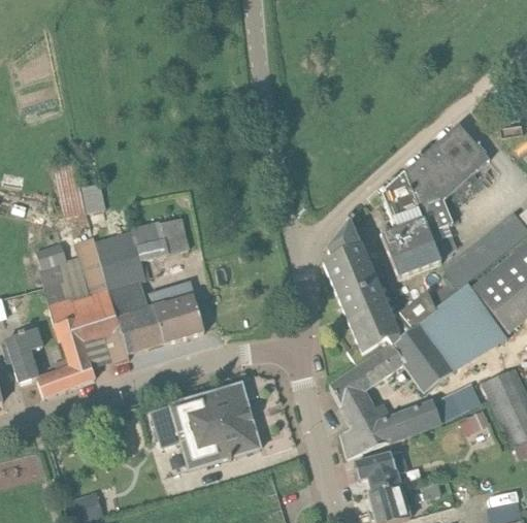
[(442,237),(438,228),(453,223),(443,200),(490,159),(459,124),(382,194),(396,230),(383,236),(399,279),(441,262),(440,259),(457,247),(452,233),(442,237)]
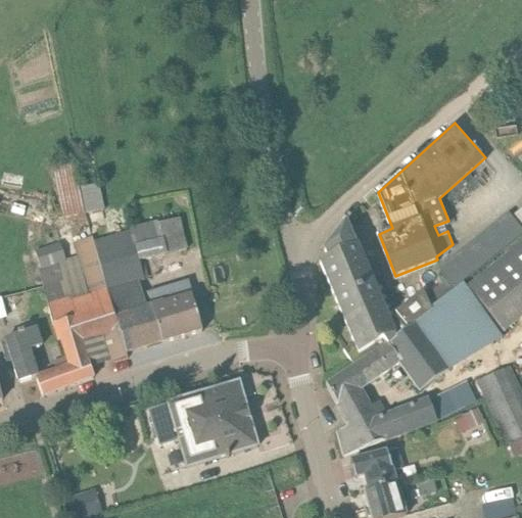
[(86,207),(86,209),(105,205),(99,181),(81,184),(86,207)]
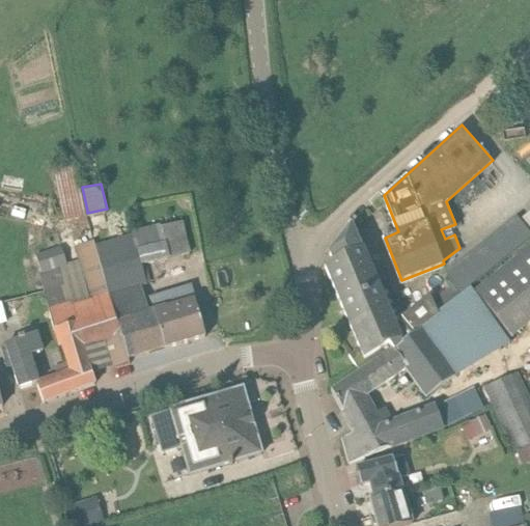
[(518,214),(486,239),(503,259),(529,237),(529,209),(520,217),(518,214)]
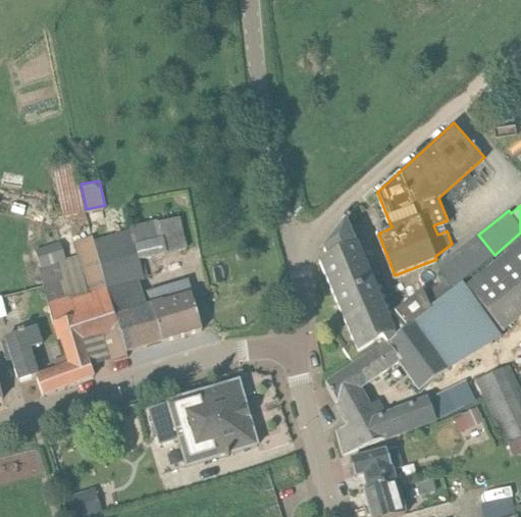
[(159,219),(132,227),(140,256),(166,250),(166,249),(187,244),(179,214),(159,219)]
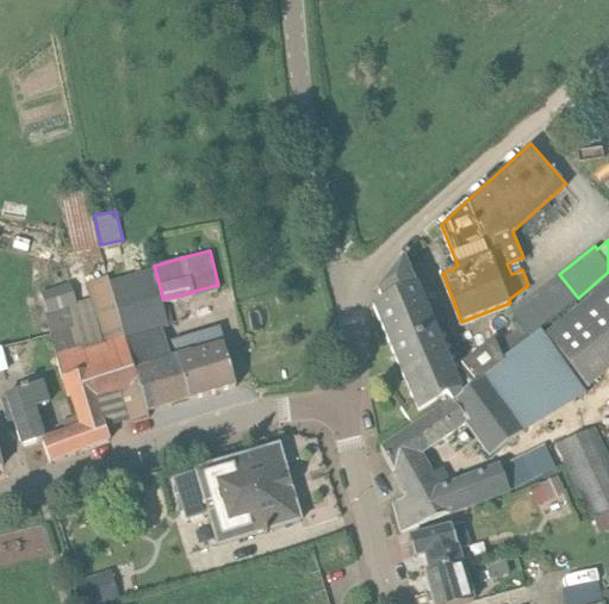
[(416,284),(404,256),(379,287),(384,298),(373,302),(414,396),(402,404),(414,423),(480,371),(502,353),(493,336),(465,359),(446,311),(430,317),(417,284),(416,284)]
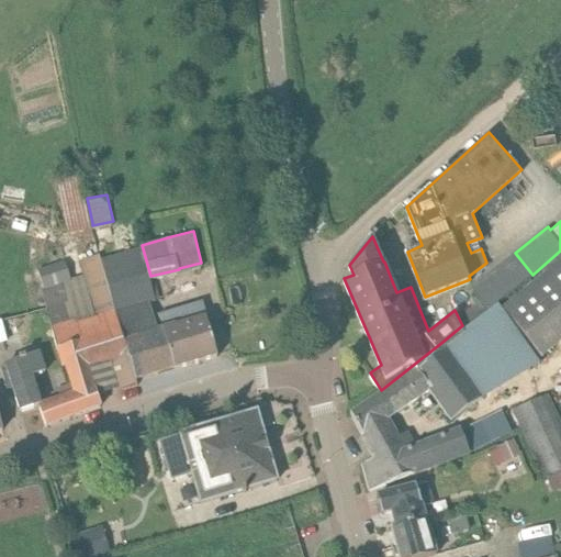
[(155,297),(150,276),(142,245),(101,256),(136,377),(217,353),(217,352),(208,315),(202,299),(174,308),(179,324),(149,332),(141,301),(155,297)]
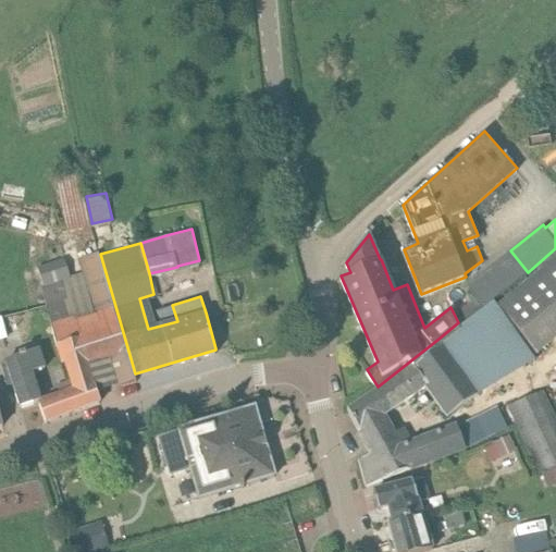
[(468,282),(477,294),(484,304),(526,271),(508,250),(468,282)]
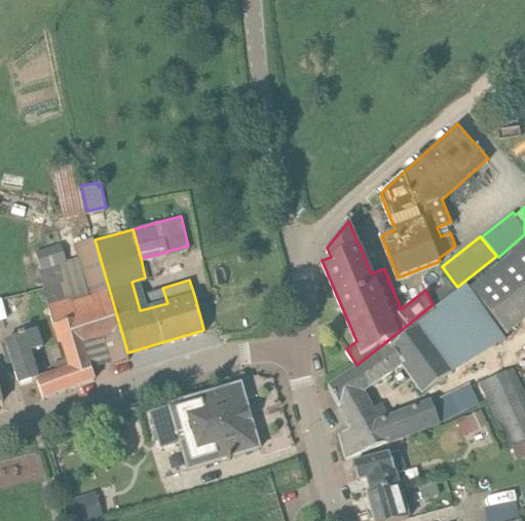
[(127,352),(95,239),(77,245),(79,254),(68,257),(62,240),(35,248),(41,266),(42,266),(44,285),(53,323),(55,322),(60,337),(62,336),(71,364),(37,377),(43,395),(95,376),(91,367),(111,361),(111,362),(128,357),(127,352)]
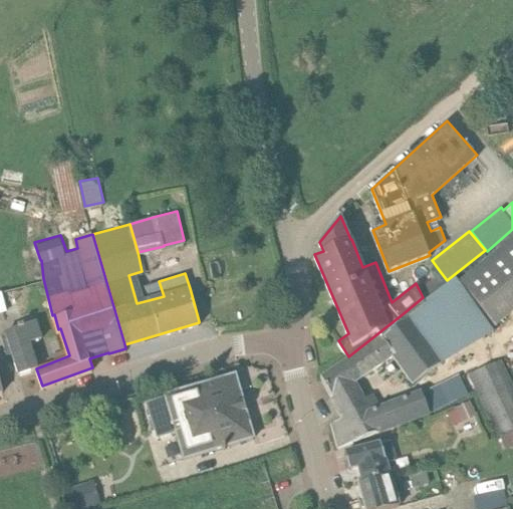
[(428,300),(449,286),(440,273),(419,287),(428,300)]
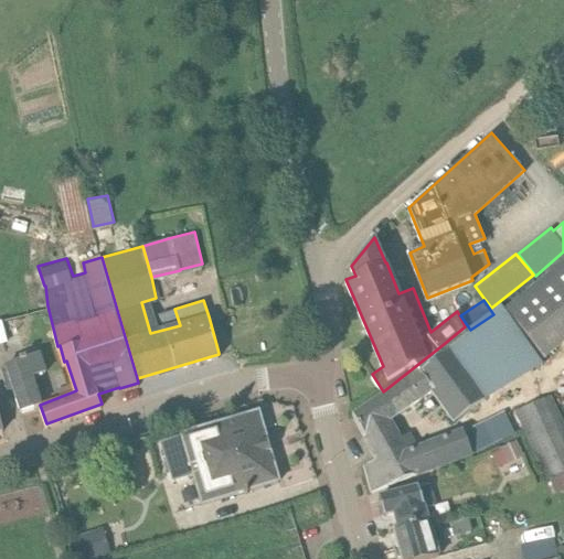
[(7,316),(0,318),(0,343),(13,340),(7,316)]
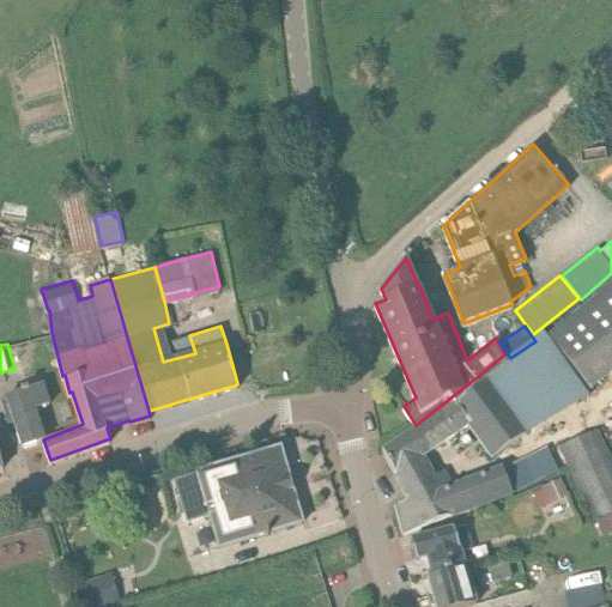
[(492,454),(525,428),(483,372),(416,425),(417,425),(382,448),(405,489),(410,496),(397,503),(404,530),(514,492),(502,463),(460,480),(456,475),(452,478),(446,468),(428,478),(416,456),(466,418),(492,454)]
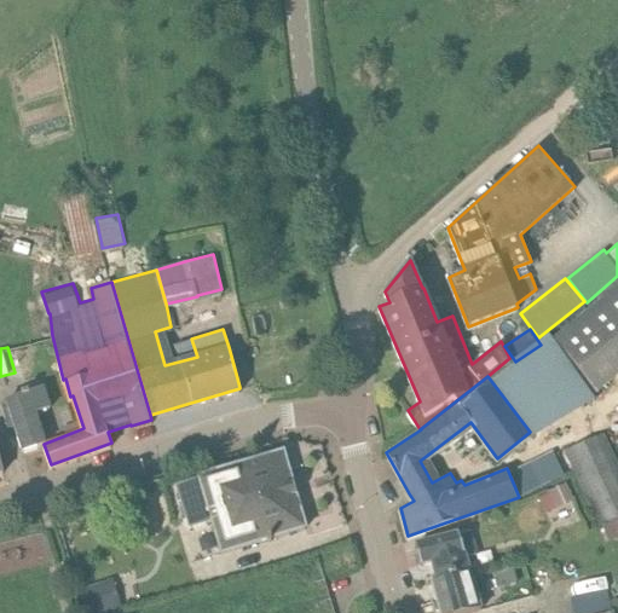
[(44,385),(42,381),(27,386),(28,388),(22,389),(23,392),(6,397),(23,447),(45,440),(35,409),(50,404),(44,385)]
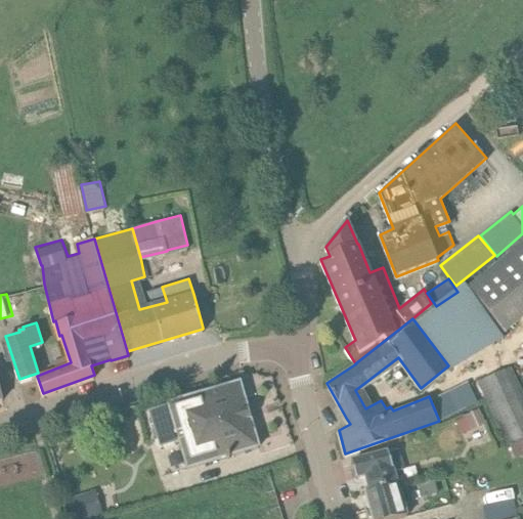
[(522,394),(511,365),(480,378),(507,441),(522,434),(522,394)]
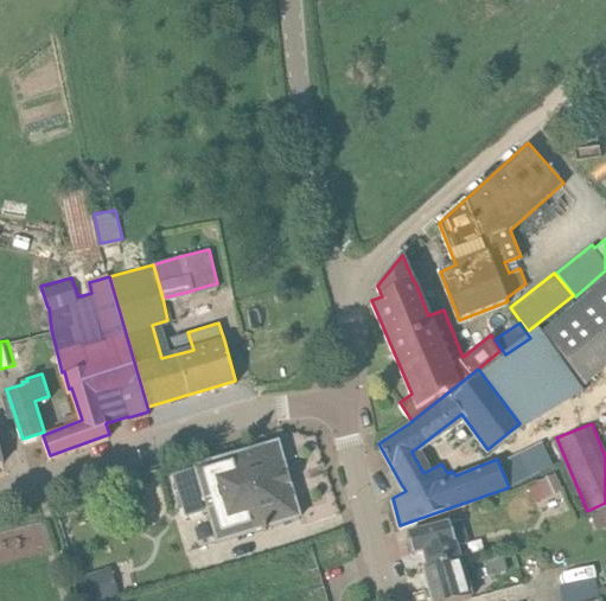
[(287,468),(279,440),(195,464),(196,465),(173,472),(185,513),(208,506),(217,538),(262,525),(263,528),(267,526),(266,524),(300,513),(291,481),(292,481),(287,468)]
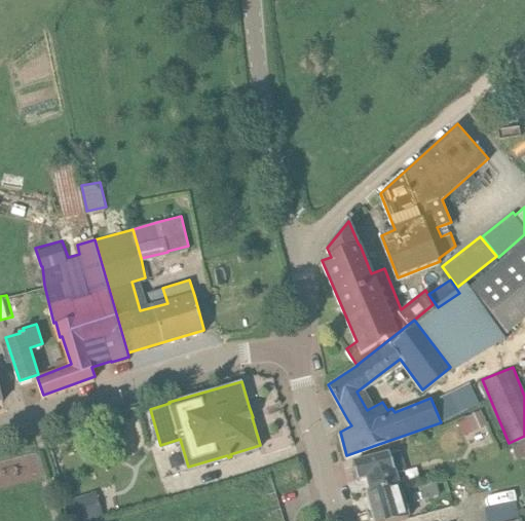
[(465,414),(466,415),(472,429),(488,421),(481,407),(465,414)]
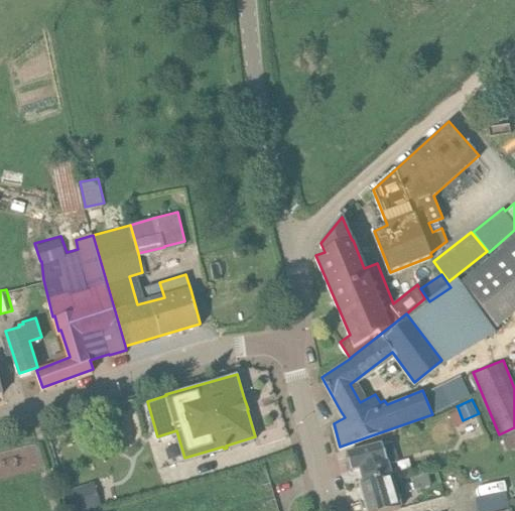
[(426,449),(457,438),(451,419),(420,429),(426,449)]
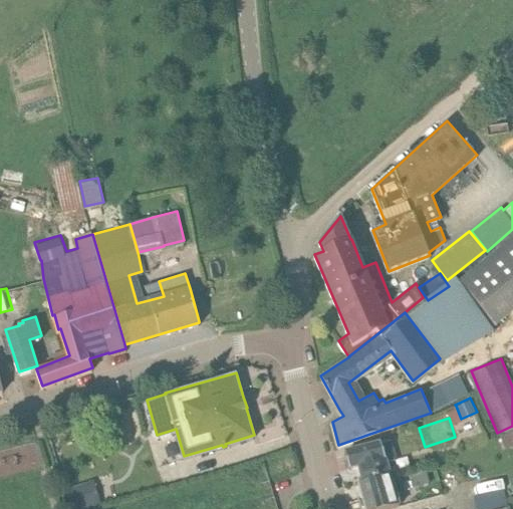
[(358,465),(362,479),(392,471),(389,459),(398,456),(393,438),(344,451),(349,467),(358,465)]
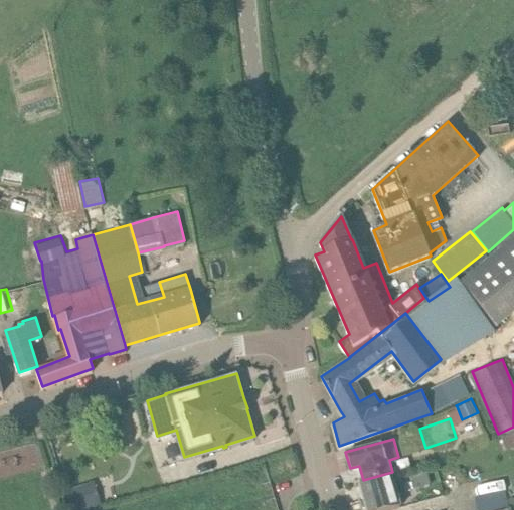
[(381,509),(402,505),(392,472),(363,480),(363,481),(358,483),(359,484),(360,484),(367,509),(381,509)]
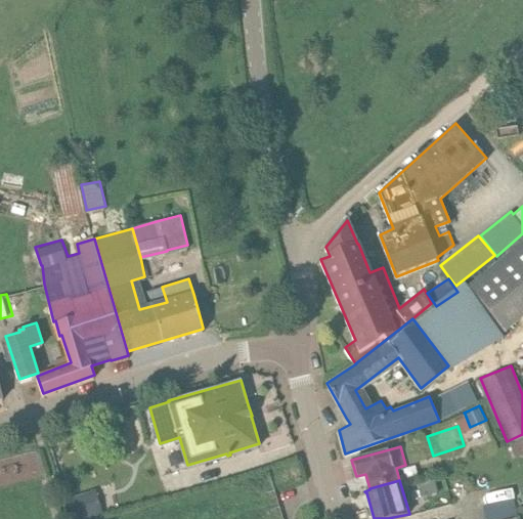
[(75,518),(102,510),(96,489),(68,498),(75,518)]
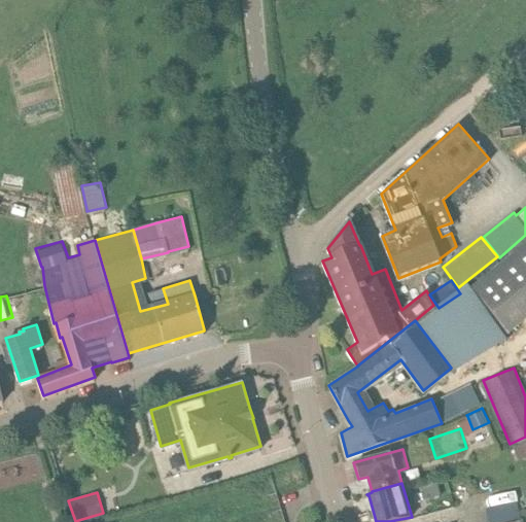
[(512,521),(520,520),(515,500),(485,508),(489,521),(512,521)]
